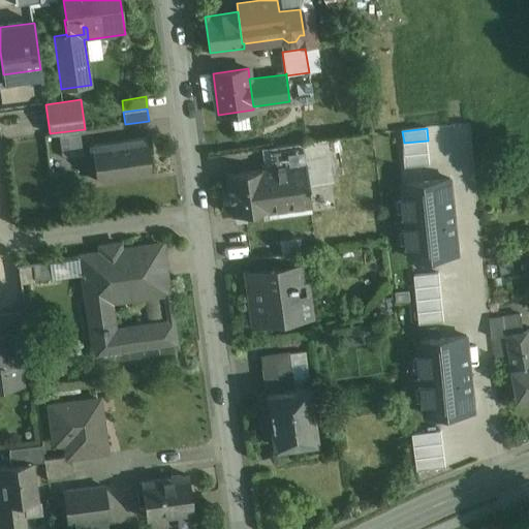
[(79,131),(60,133),(63,156),(82,154),(79,131)]
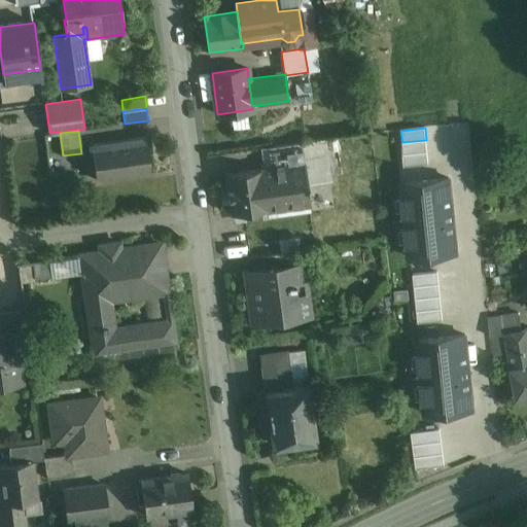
[(145,137),(91,145),(96,180),(150,172),(145,137)]
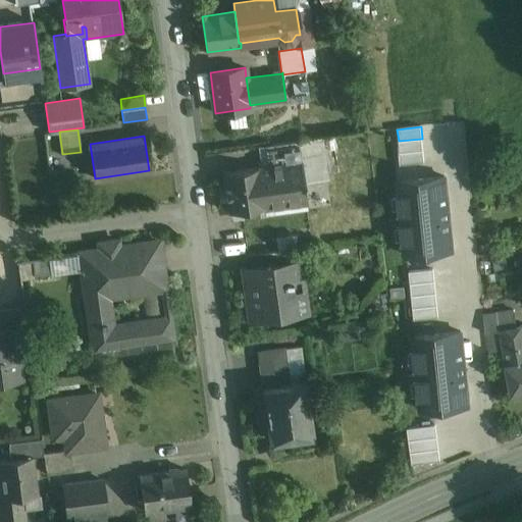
[(424,150),(422,139),(399,141),(400,153),(424,150)]
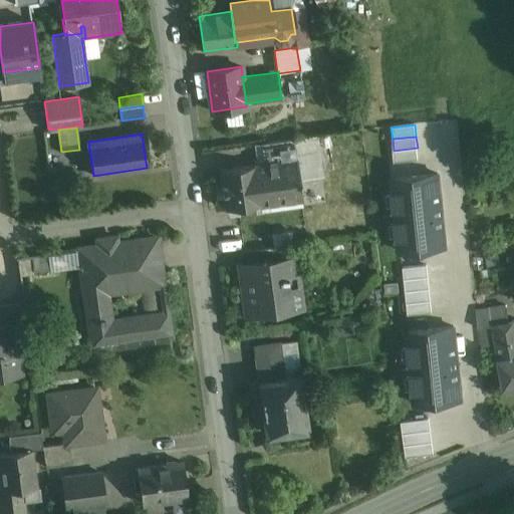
[(294,139),(260,144),(263,164),(297,159),(294,139)]
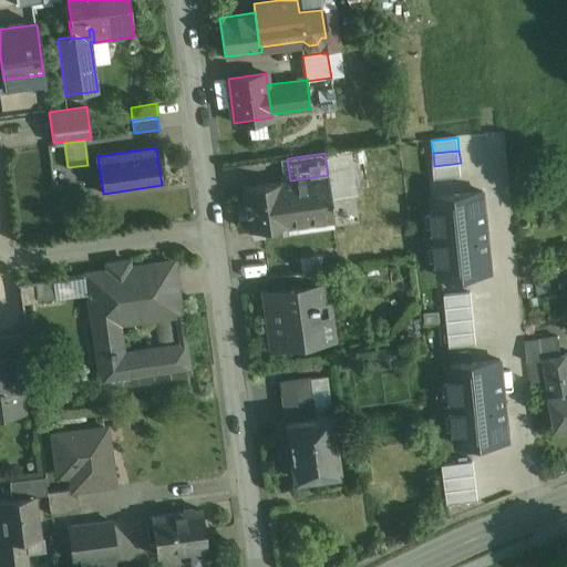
[(461,163),(434,166),(435,179),(462,176),(461,163)]
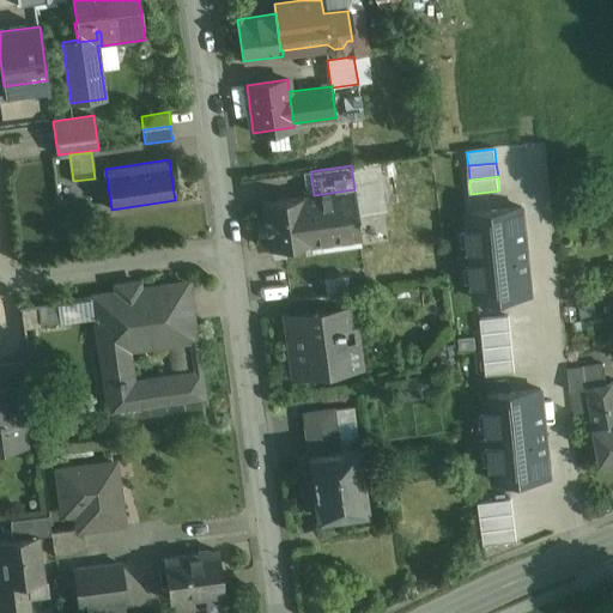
[(314,195),(305,196),(309,222),(358,214),(354,189),(314,195)]
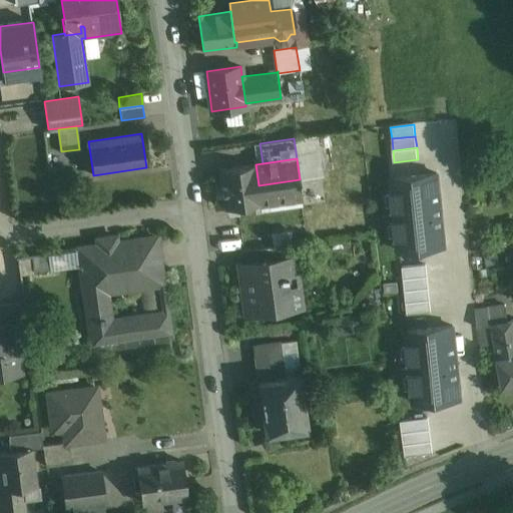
[(255,164),(219,169),(221,184),(222,191),(224,208),(261,203),(259,185),(255,164)]
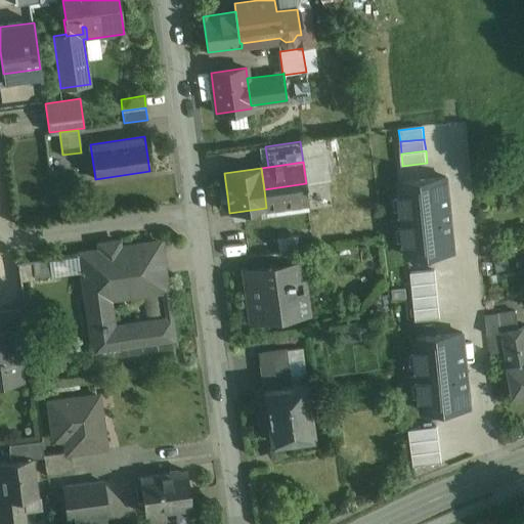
[(446,177),(399,182),(407,257),(454,252),(446,177)]
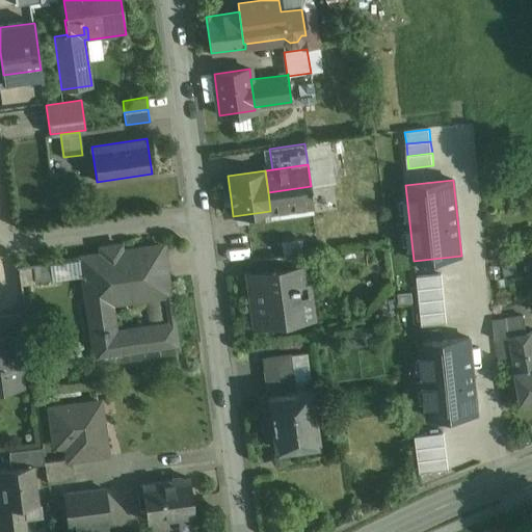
[(311,186),(268,192),(270,211),(271,219),(314,213),(313,206),(311,190),(312,190),(312,186),(311,186)]
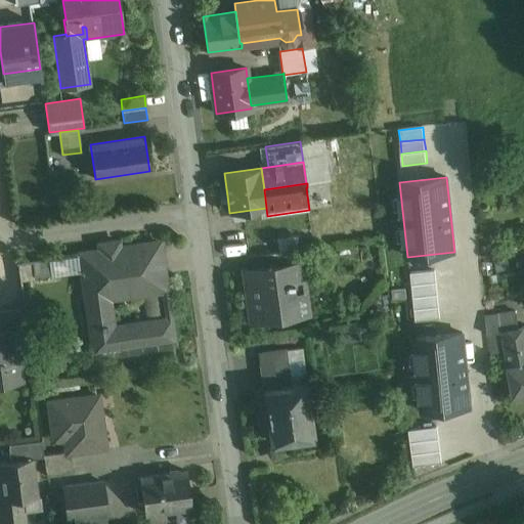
[(81,253),(83,272),(94,350),(173,339),(160,242),(81,253)]
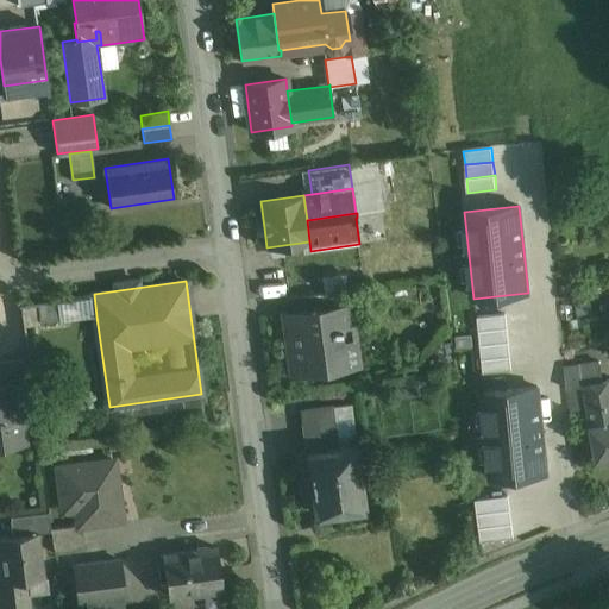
[(338,290),(284,297),(287,312),(340,305),(338,290)]
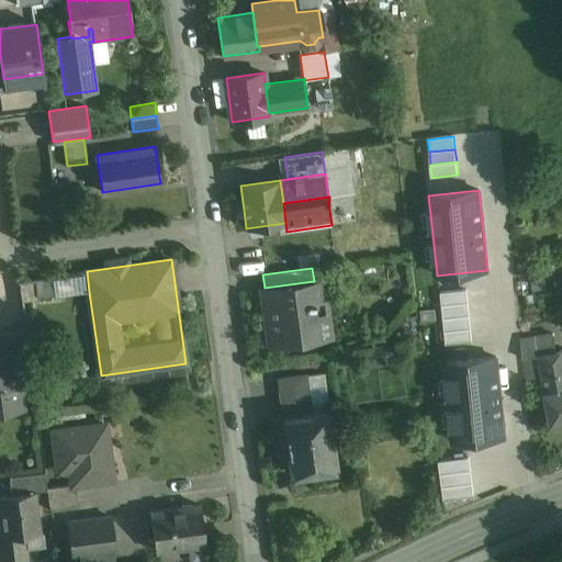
[(87,271),(56,276),(58,292),(56,293),(56,296),(89,292),(87,271)]
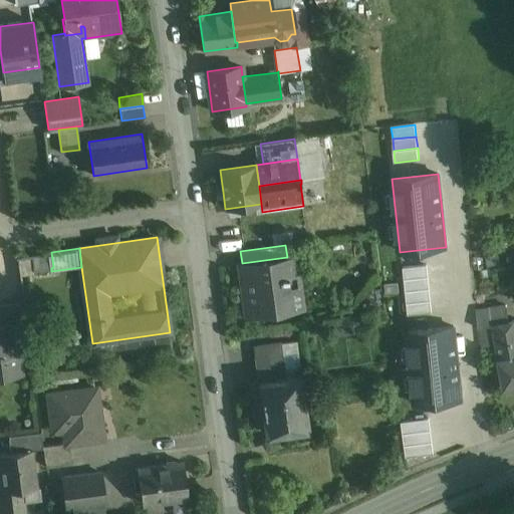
[(51,252),(32,255),(34,270),(51,268),(53,267),(51,252)]
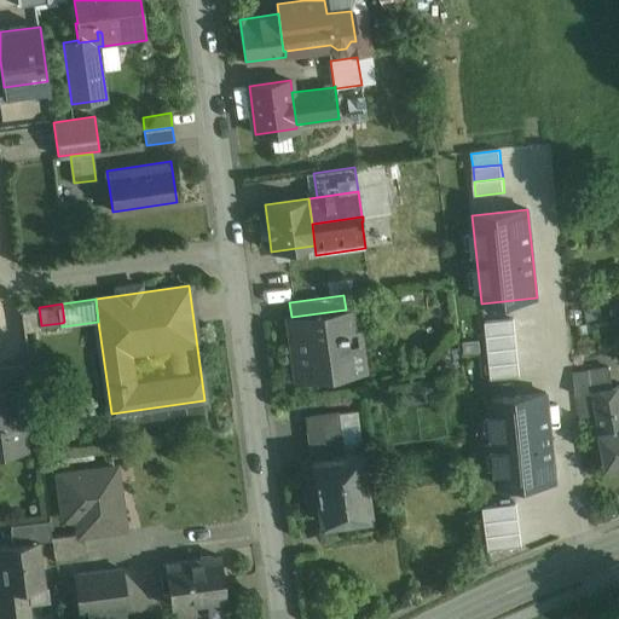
[(291,317),(288,318),(296,379),(364,370),(356,308),(346,310),(291,317)]
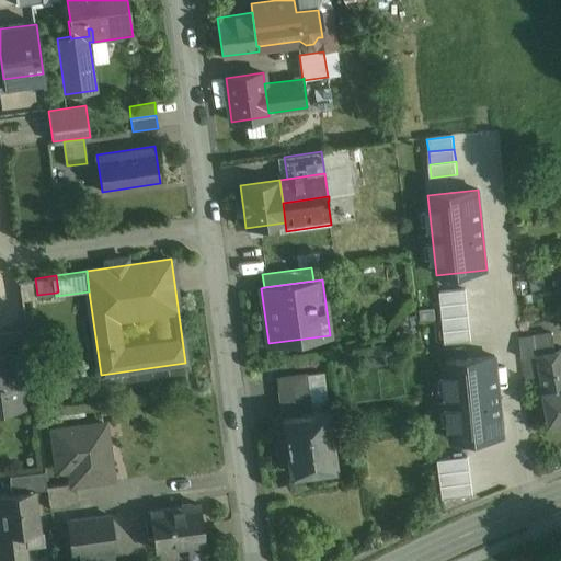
[(466,290),(441,293),(442,305),(468,302),(466,290)]
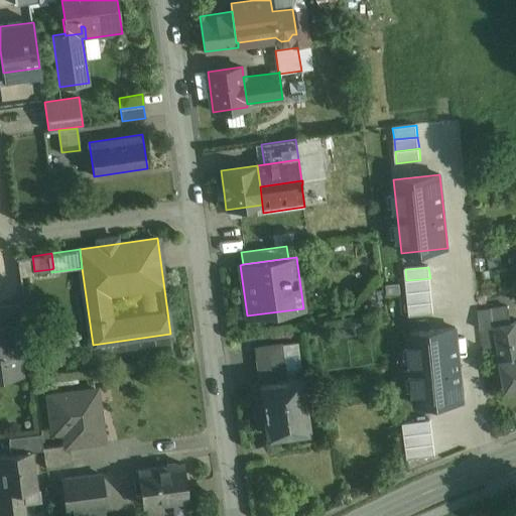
[(431,290),(430,278),(406,280),(407,292),(431,290)]
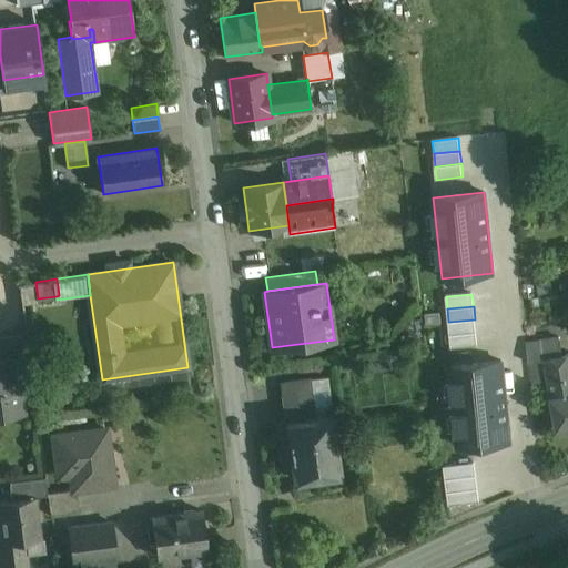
[(475,320),(448,322),(450,335),(476,333),(475,320)]
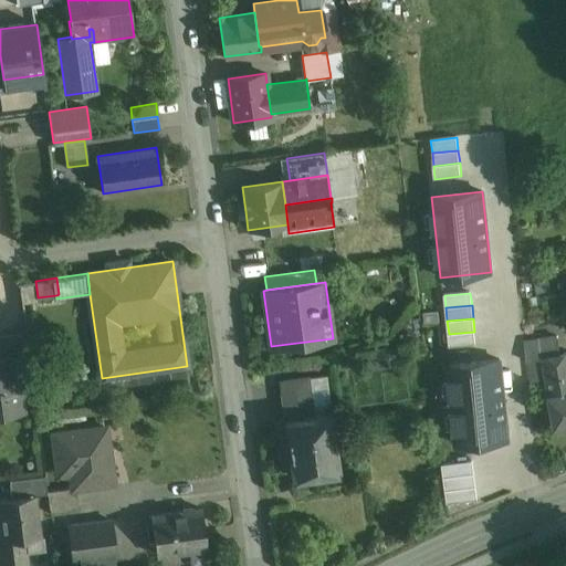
[(475,345),(474,332),(449,334),(450,347),(475,345)]
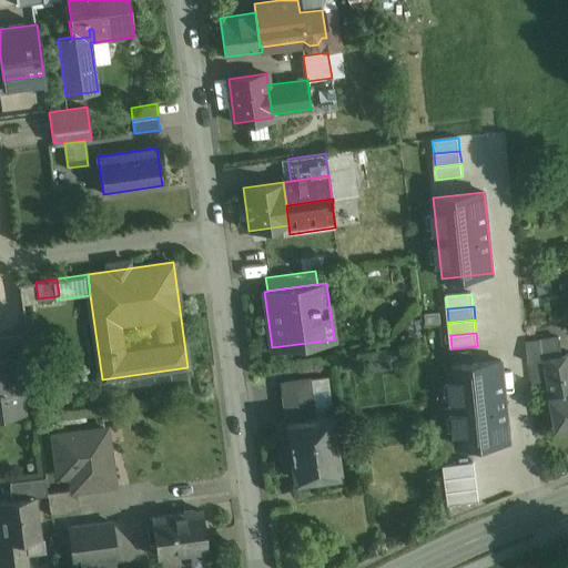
[(27,334),(0,336),(0,354),(28,351),(27,334)]
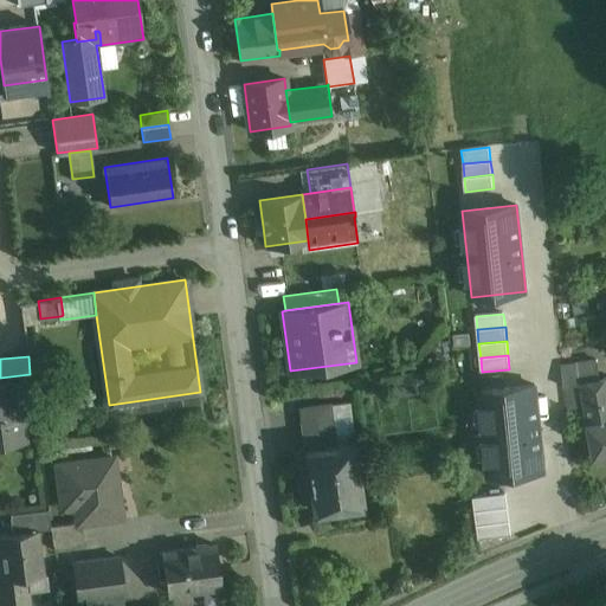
[(597,361),(562,366),(563,386),(599,380),(597,361)]
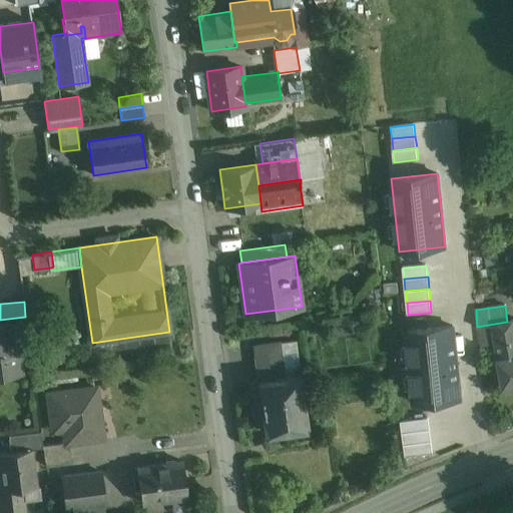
[(512,320),(507,322),(477,327),(479,347),(496,345),(504,391),(512,389),(512,320)]
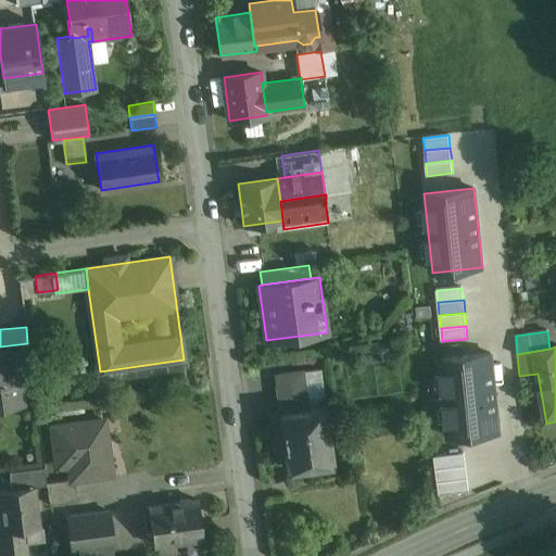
[(15,350),(0,351),(0,400),(20,397),(20,404),(22,404),(15,350)]
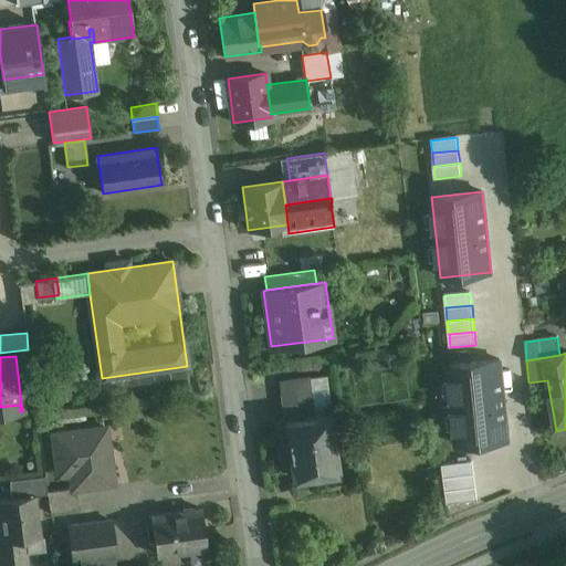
[(500,359),(449,365),(457,446),(507,440),(500,359)]
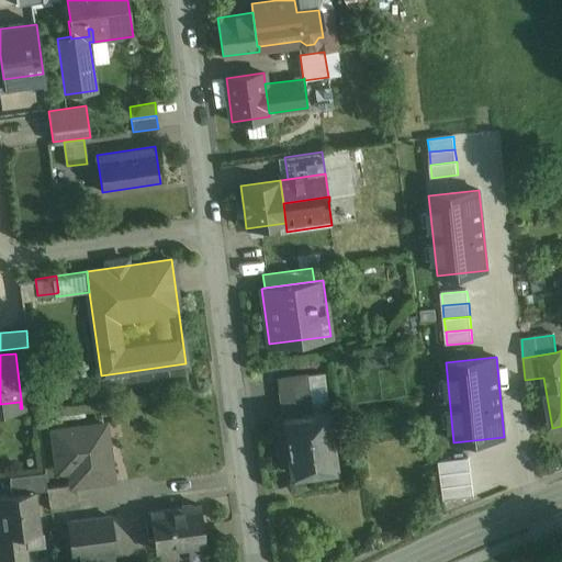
[(338,411),(311,414),(305,375),(279,378),(285,431),(278,433),(279,438),(276,442),(280,446),(277,450),(281,453),(282,459),(290,459),(292,473),(306,472),(315,480),(322,470),(336,468),(332,431),(340,430),(338,411)]
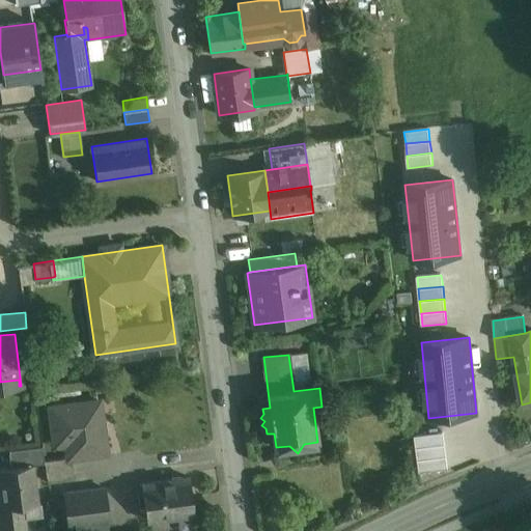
[(100,400),(50,407),(53,430),(64,429),(67,456),(68,457),(72,457),(106,452),(100,400)]
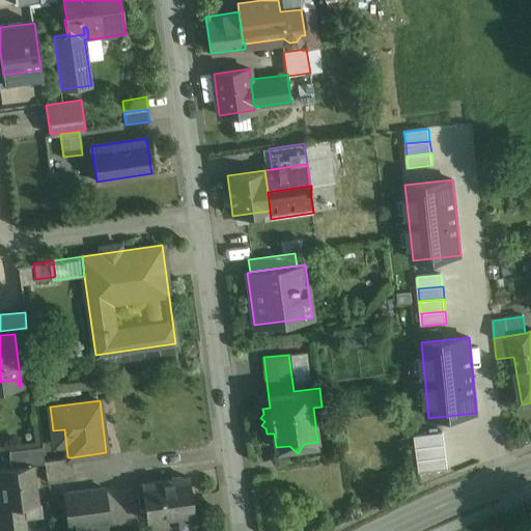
[(443,434),(415,437),(417,449),(445,445),(443,434)]
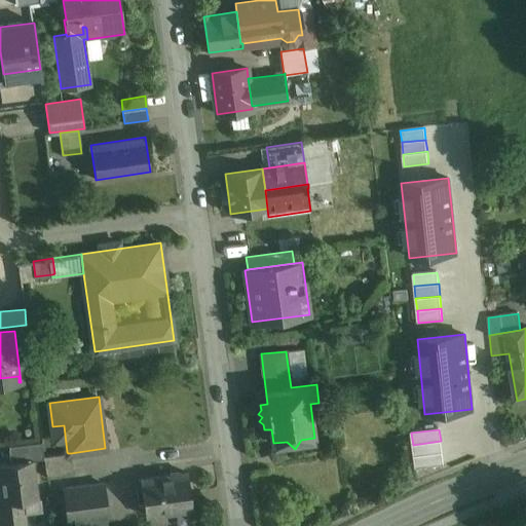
[(442,453),(441,441),(413,445),(415,457),(442,453)]
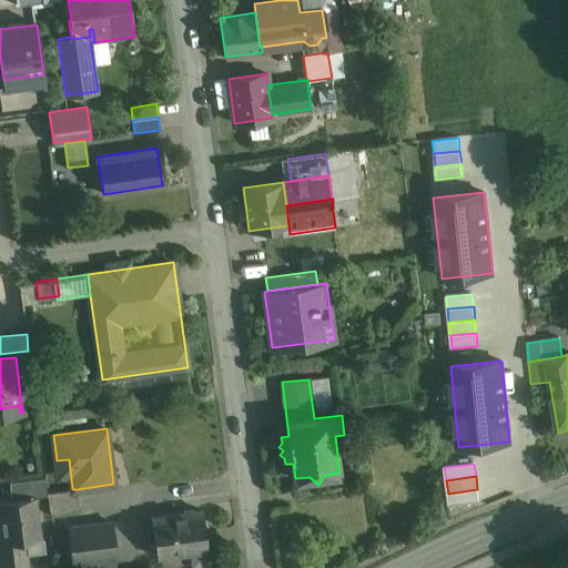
[(44,477),(10,482),(12,499),(34,496),(47,495),(47,493),(44,477)]
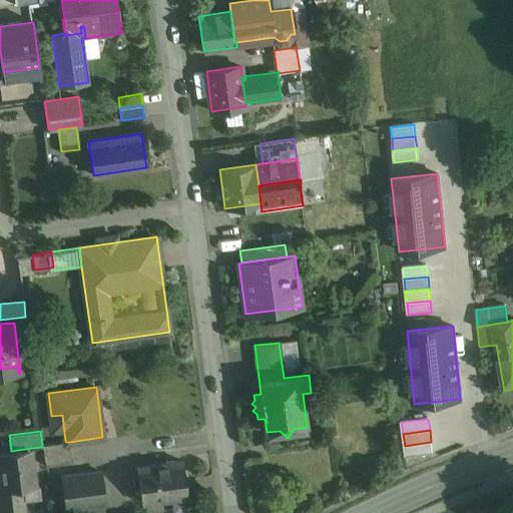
[(65,441),(42,445),(42,447),(43,446),(45,466),(72,462),(69,442),(66,442),(65,441)]
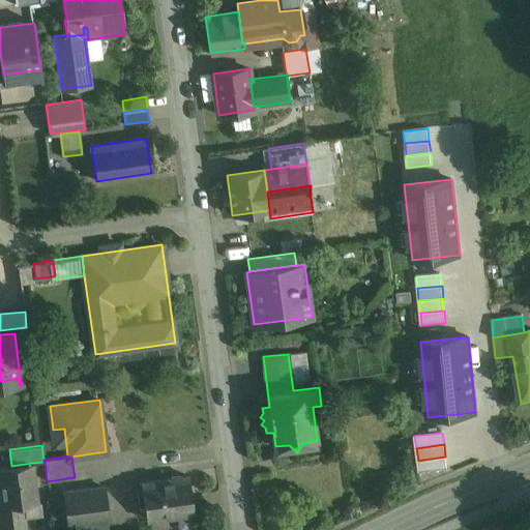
[(445,457),(418,461),(419,472),(447,469),(445,457)]
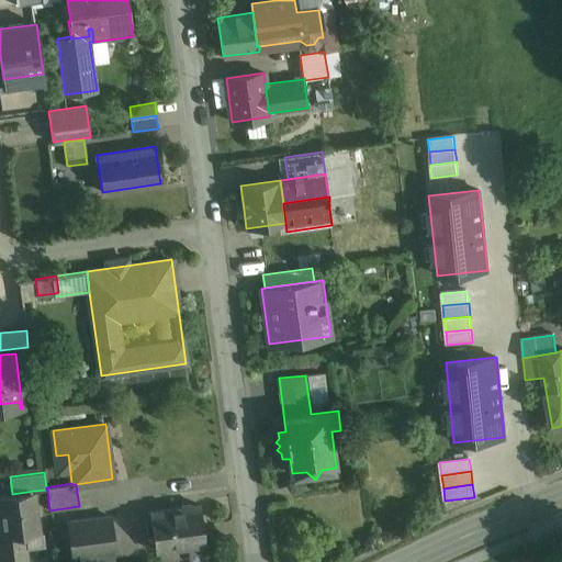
[(12,494),(0,495),(0,498),(3,526),(0,526),(0,548),(1,561),(23,561),(27,561),(24,535),(40,532),(34,491),(12,494)]
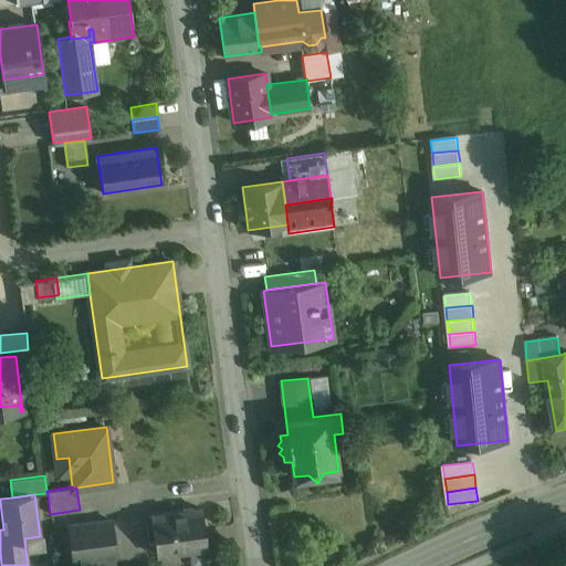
[(202,507),(152,514),(156,554),(207,547),(202,507)]
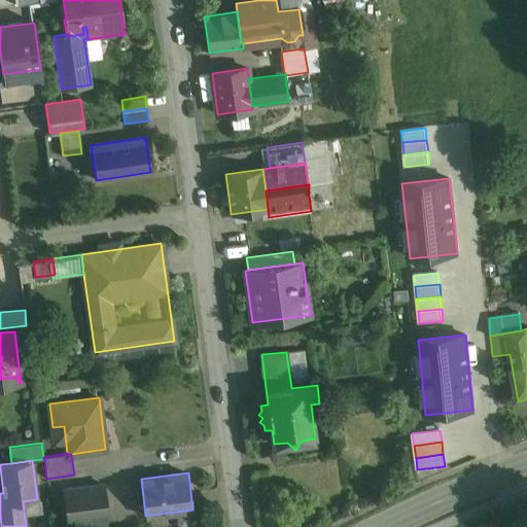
[(104,484),(63,490),(67,521),(108,516),(104,484)]
